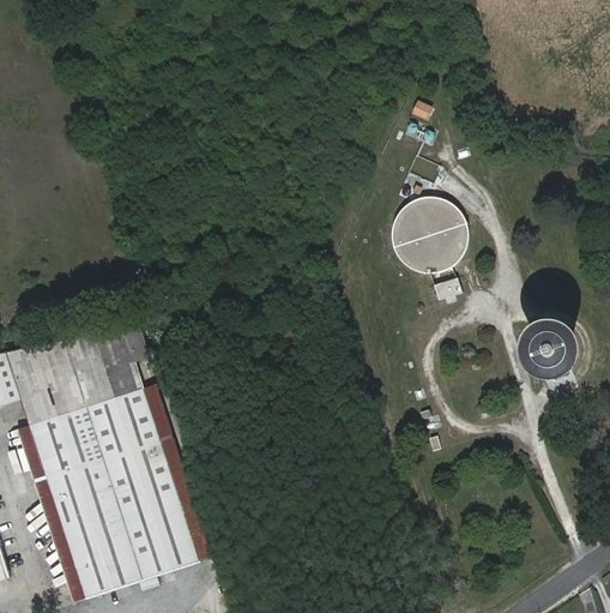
[(430,107),(417,100),(411,114),(424,120),(430,107)]
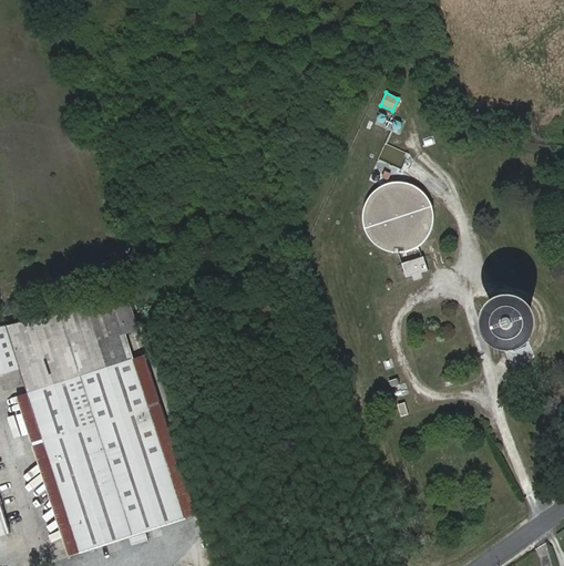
[(386,184),(383,184),(379,186),(377,188),(372,191),(371,193),(368,196),(366,198),(366,201),(363,203),(362,207),(361,212),(361,214),(360,217),(361,219),(361,224),(362,226),(362,228),(365,233),(366,235),(367,237),(370,242),(372,243),(375,245),(378,247),(380,248),(382,249),(387,250),(389,251),(391,251),(397,251),(401,251),(403,251),(407,250),(409,249),(411,248),(414,246),(417,245),(422,239),(423,238),(426,236),(429,229),(429,227),(430,222),(430,219),(431,217),(430,211),(429,205),(427,201),(426,198),(424,197),(421,193),(420,192),(416,188),(413,187),(409,185),(402,183),(400,182),(395,182),(392,183),(390,183),(386,184)]
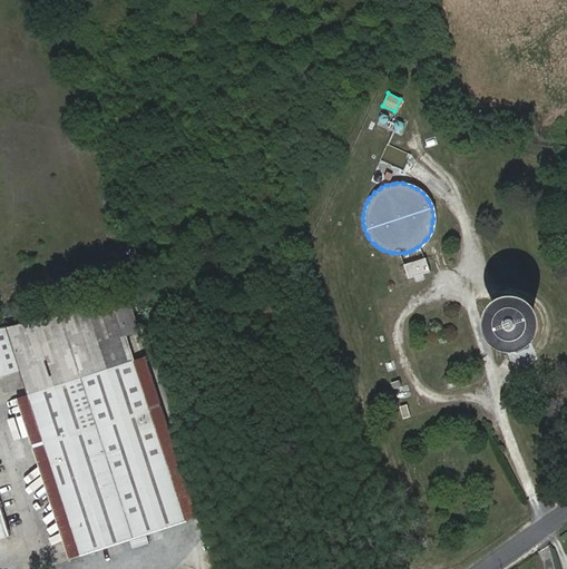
[(427,270),(423,257),(402,264),(407,277),(427,270)]
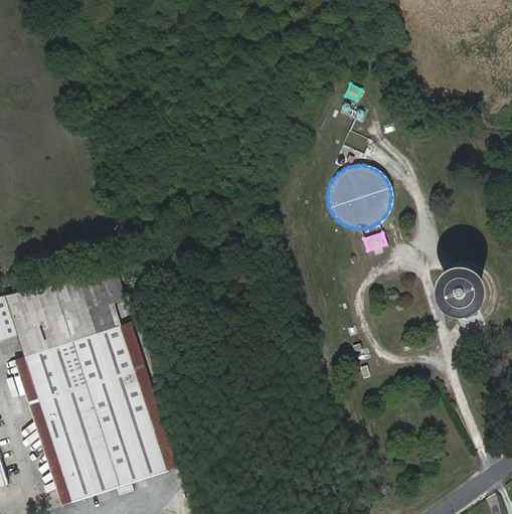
[(106,270),(103,271),(3,294),(16,333),(113,301),(116,300),(125,297),(115,268),(106,270)]
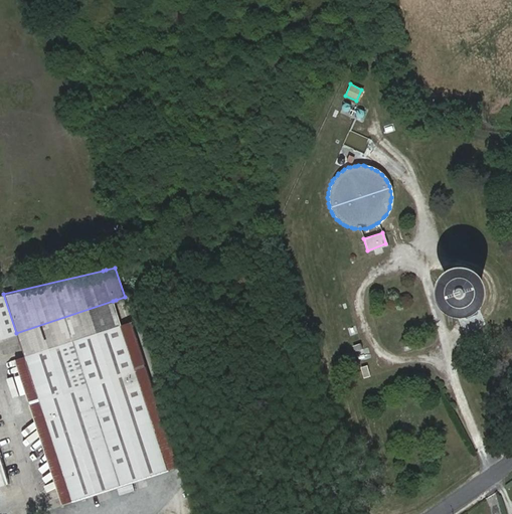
[(446,291),(446,293),(446,295),(447,298),(447,300),(449,301),(450,303),(452,306),(454,307),(458,309),(462,310),(464,310),(469,309),(471,309),(474,308),(476,306),(477,305),(480,302),(480,300),(481,299),(482,297),(482,294),(483,292),(482,288),(482,286),(480,282),(479,280),(478,279),(475,277),(473,276),(469,274),(465,273),(463,273),(460,274),(458,274),(456,275),(452,278),(450,279),(449,281),(448,284),(446,288),(446,291)]
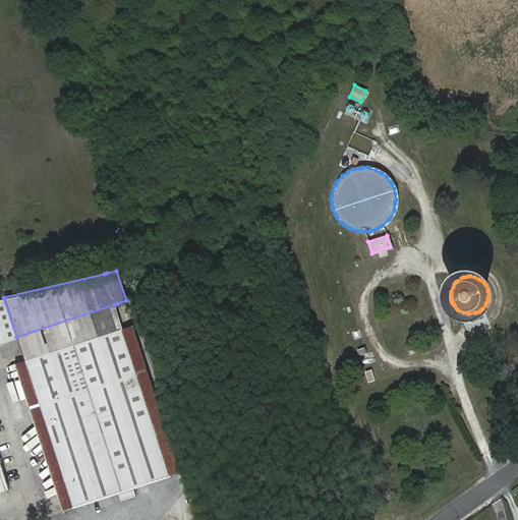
[(3,297),(0,297),(0,343),(16,337),(3,297)]
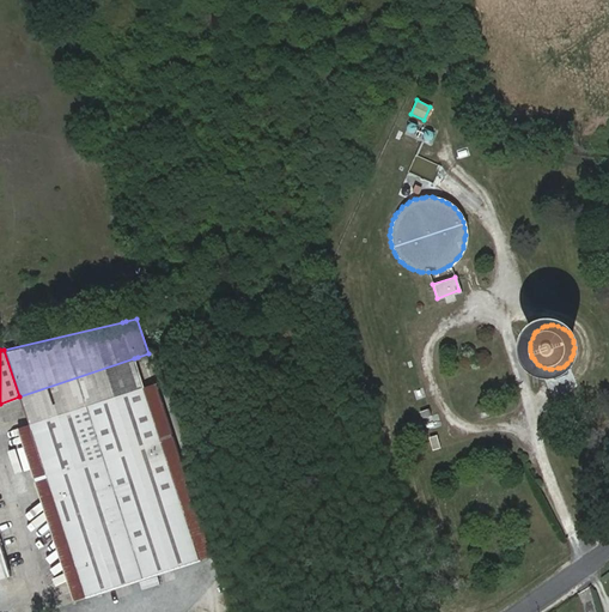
[(134,358),(19,397),(29,428),(144,388),(134,358)]
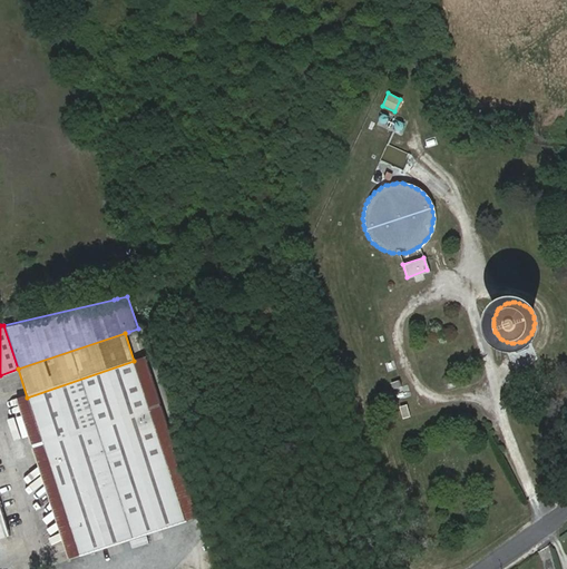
[(144,357),(134,361),(185,520),(195,517),(144,357)]
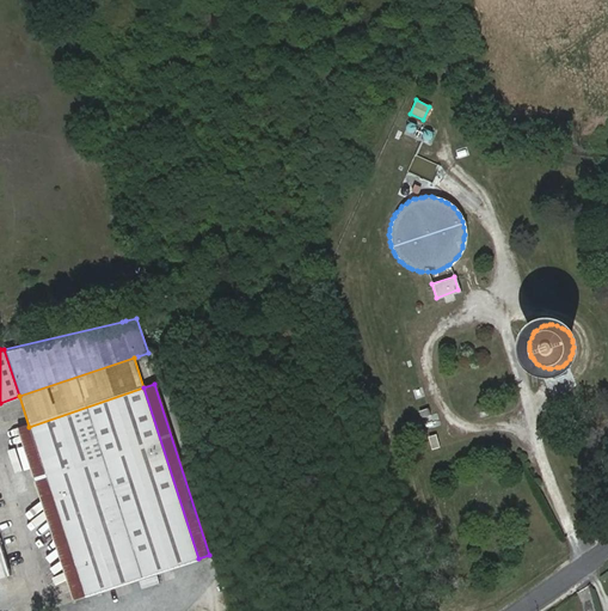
[(143,388),(29,427),(85,596),(198,558),(143,388)]
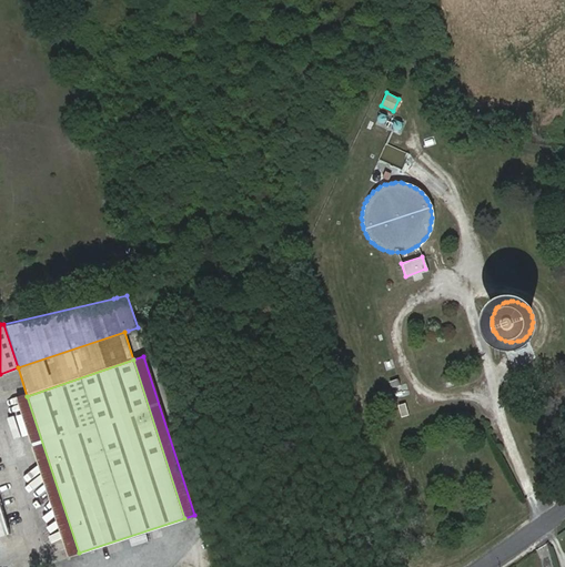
[(399,416),(407,414),(404,402),(396,404),(399,416)]
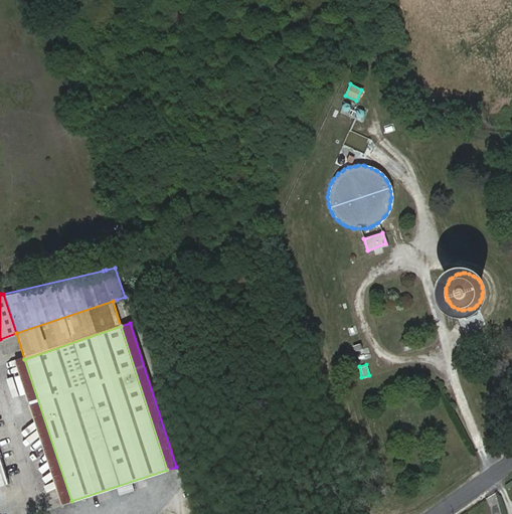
[(18,372),(5,377),(11,394),(25,389),(18,372)]
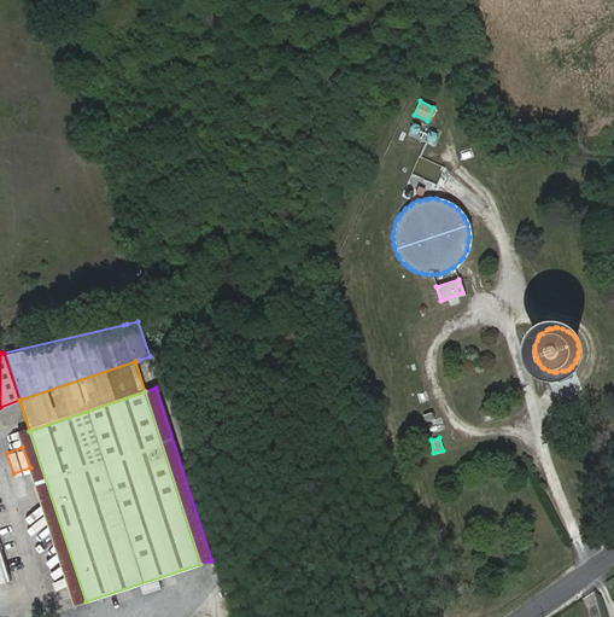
[(0,583),(10,581),(0,551),(0,583)]
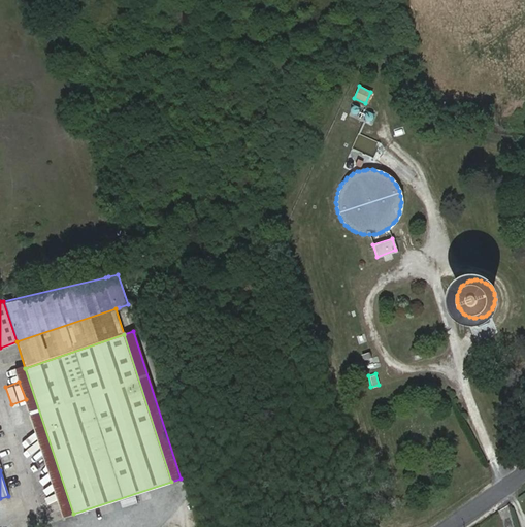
[(55,494),(45,498),(51,512),(60,508),(55,494)]
